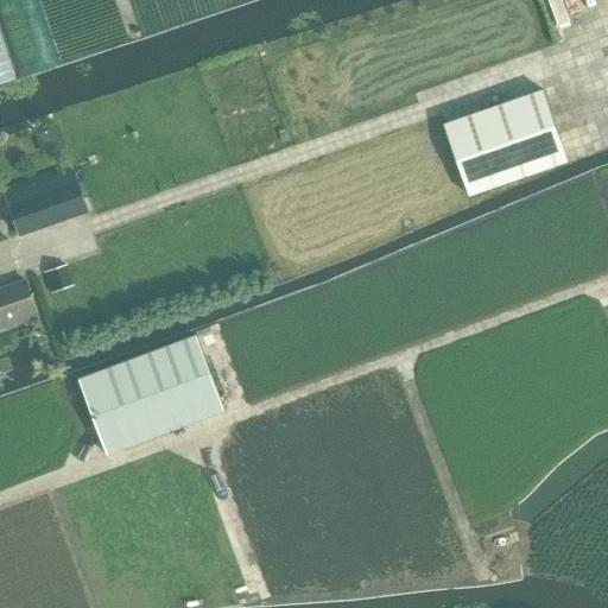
[(153,0),(105,0),(120,43),(163,29),(153,0)]
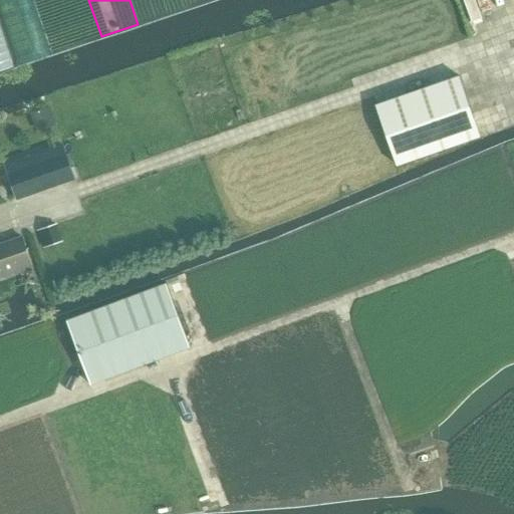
[(174,0),(134,0),(142,22),(178,10),(174,0)]
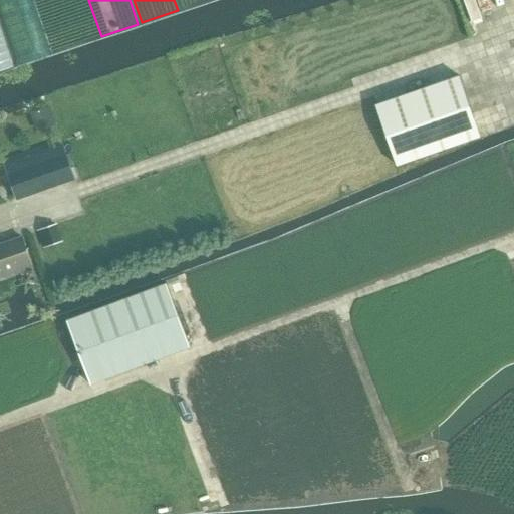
[(179,0),(182,9),(208,0),(179,0)]
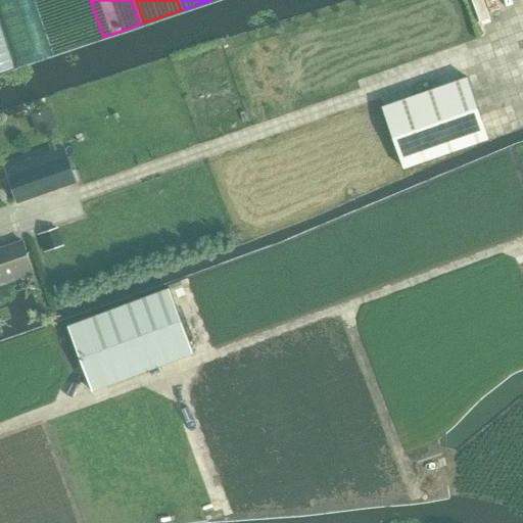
[(467,78),(381,108),(402,170),(488,140),(467,78)]
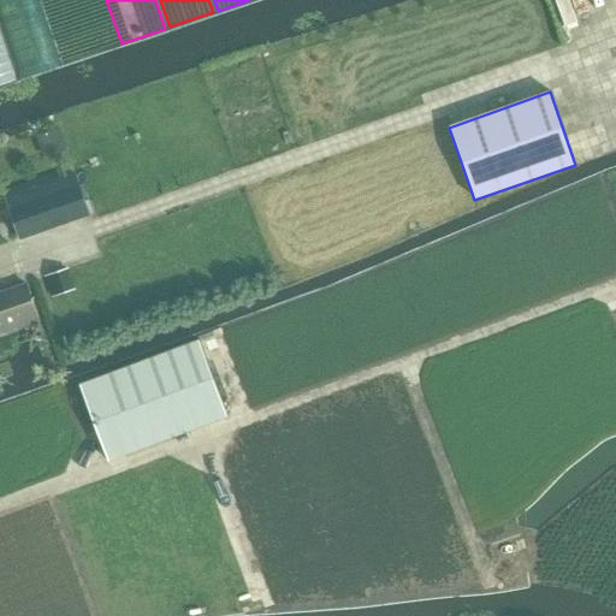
[(19,238),(89,214),(75,175),(6,199),(19,238)]
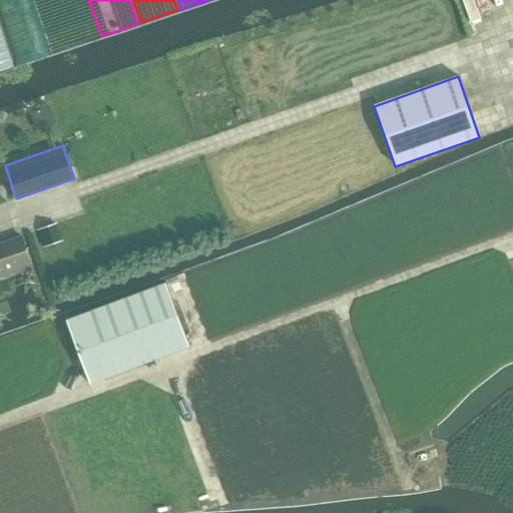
[(37,230),(42,247),(63,240),(57,223),(37,230)]
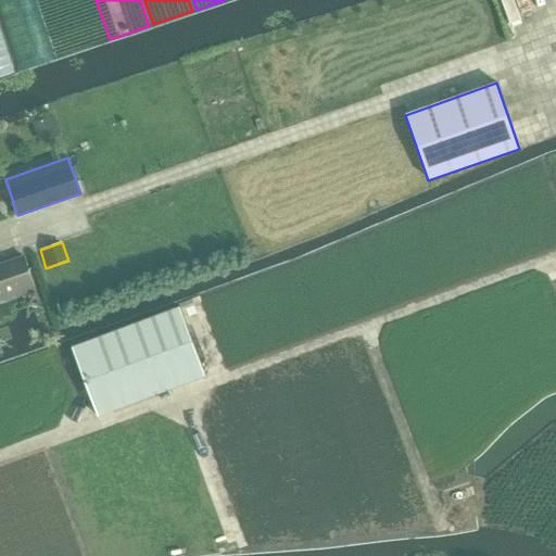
[(0,297),(33,286),(23,256),(0,263),(0,297)]
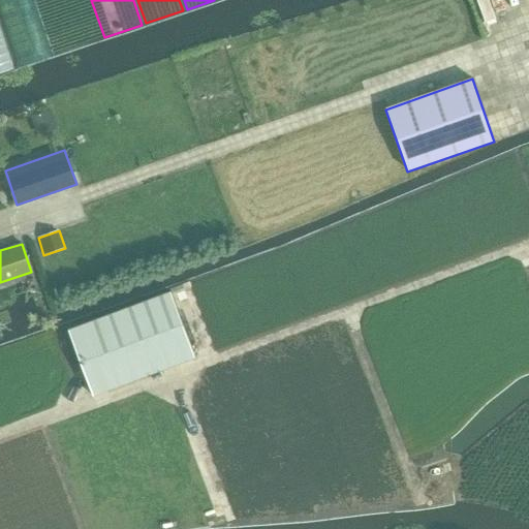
[(68,331),(93,397),(195,359),(170,292),(68,331)]
